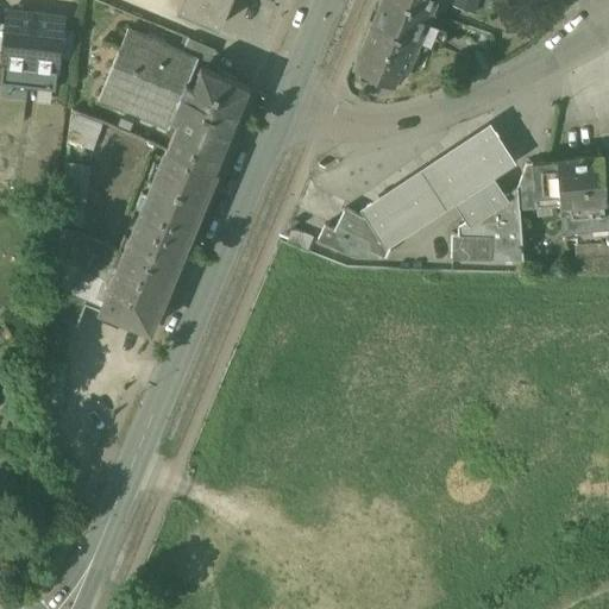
[(181,0),(177,10),(220,27),(232,0),(181,0)]
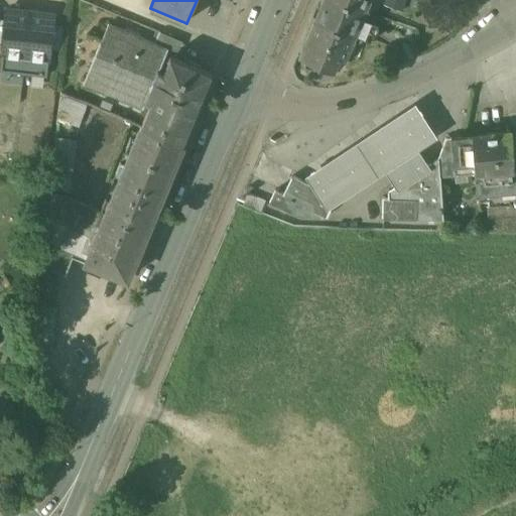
[(364,14),(332,0),(324,0),(315,21),(352,39),(354,37),(360,24),(365,26),(370,17),(364,14)]
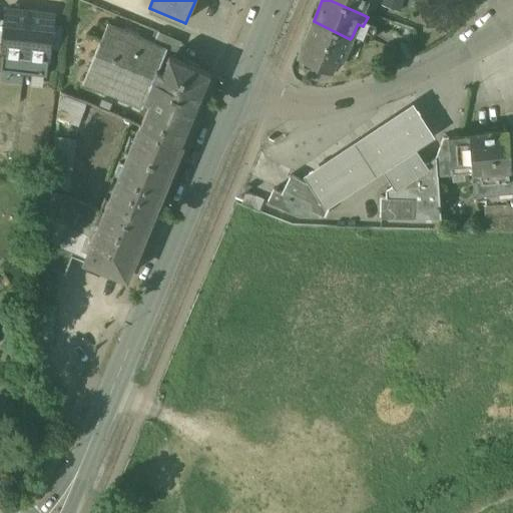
[(368,0),(330,0),(362,14),(368,0)]
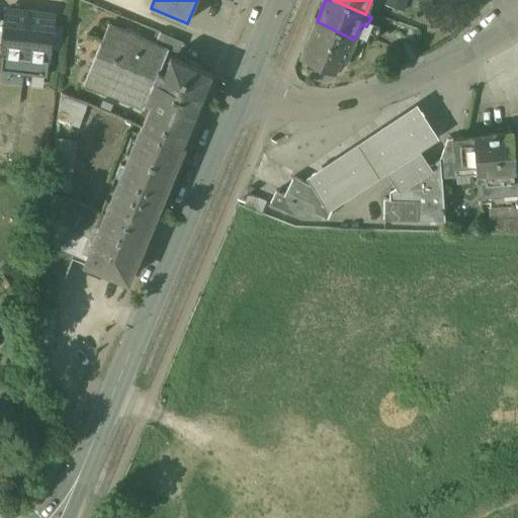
[(0,77),(54,84),(58,52),(63,52),(66,25),(62,25),(64,9),(1,2),(0,7),(0,77)]
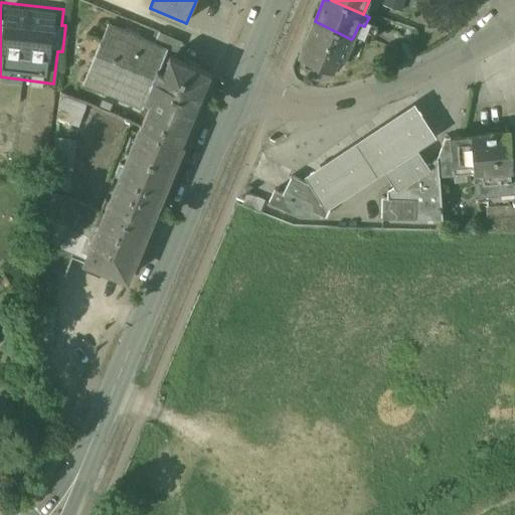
[(351,39),(315,21),(300,57),(315,64),(315,65),(331,72),(337,59),(341,61),(351,39)]
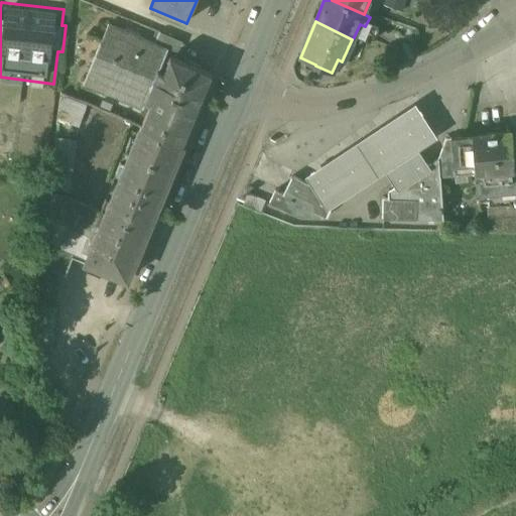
[(168,49),(109,24),(85,84),(143,108),(159,70),(168,49)]
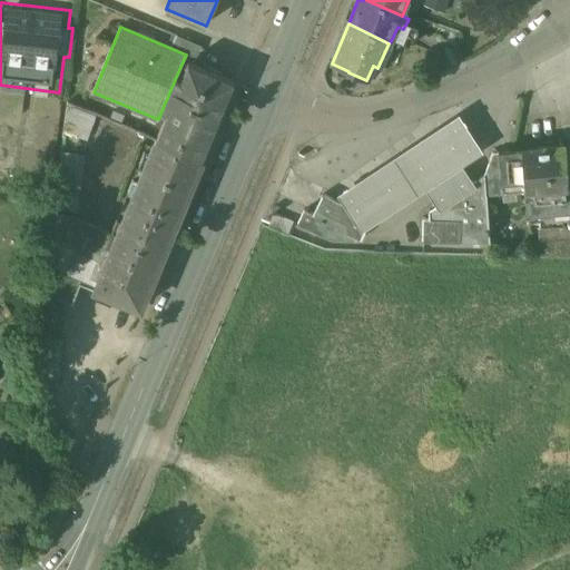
[(403,29),(397,27),(391,41),(412,49),(418,35),(403,29)]
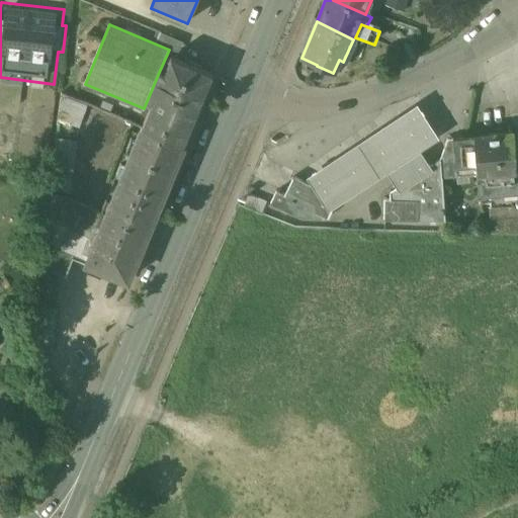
[(213,74),(171,57),(165,72),(160,70),(147,102),(152,104),(143,127),(184,145),(213,74)]
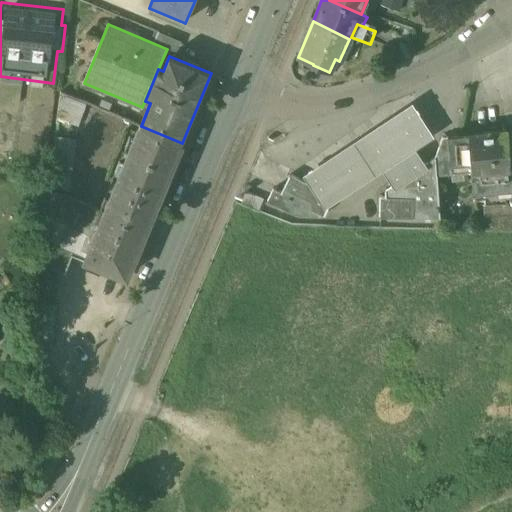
[(81,101),(61,93),(57,117),(74,119),(81,101)]
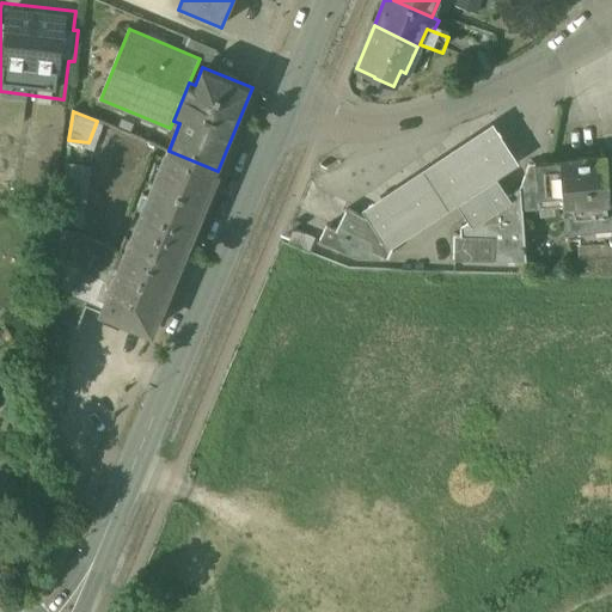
[(494,123),(363,209),(369,219),(378,230),(389,245),(391,248),(458,204),(470,222),(507,197),(506,196),(508,194),(497,178),(520,164),(494,123)]
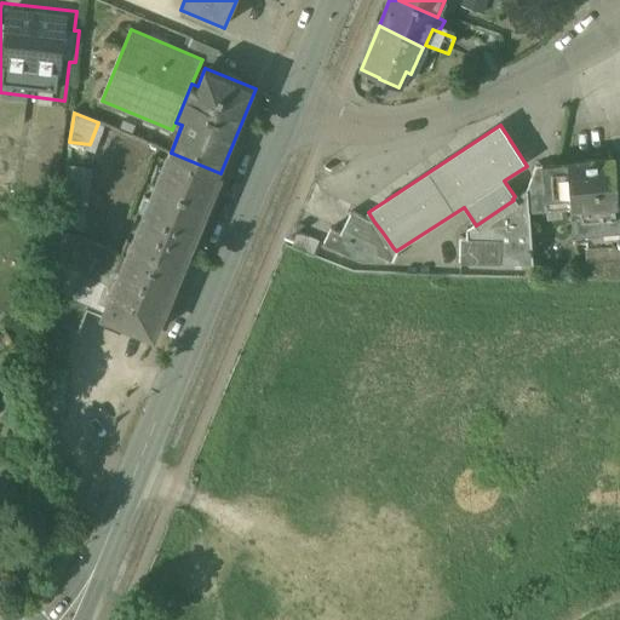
[(151,196),(202,217),(220,173),(171,153),(151,196)]
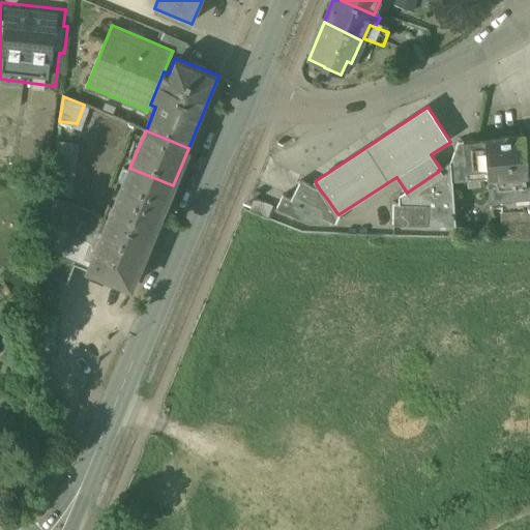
[(79,137),(58,134),(50,195),(67,202),(79,137)]
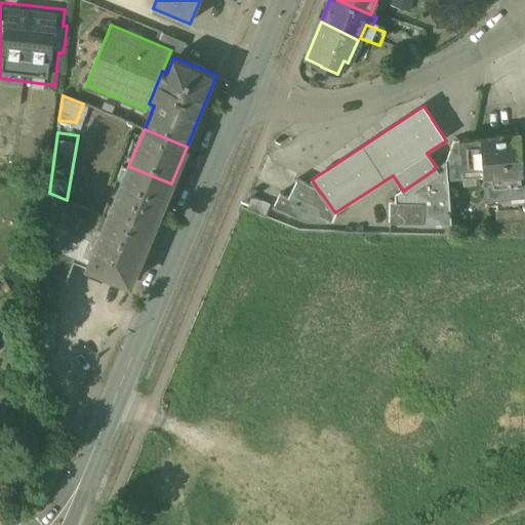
[(524,190),(521,133),(481,137),(481,138),(483,176),(485,201),(496,200),(510,199),(510,192),(524,191),(524,190)]
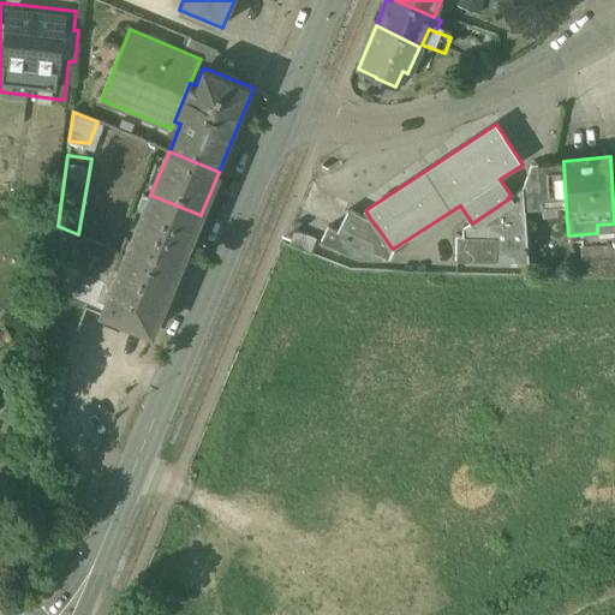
[(563,162),(538,165),(542,209),(566,207),(563,162)]
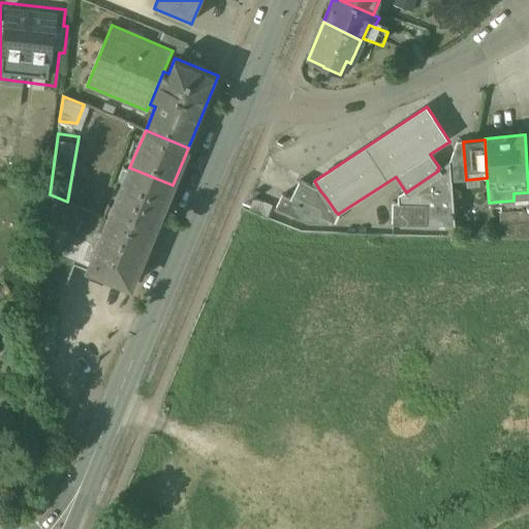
[(458,142),(449,163),(452,181),(466,180),(463,142),(458,142)]
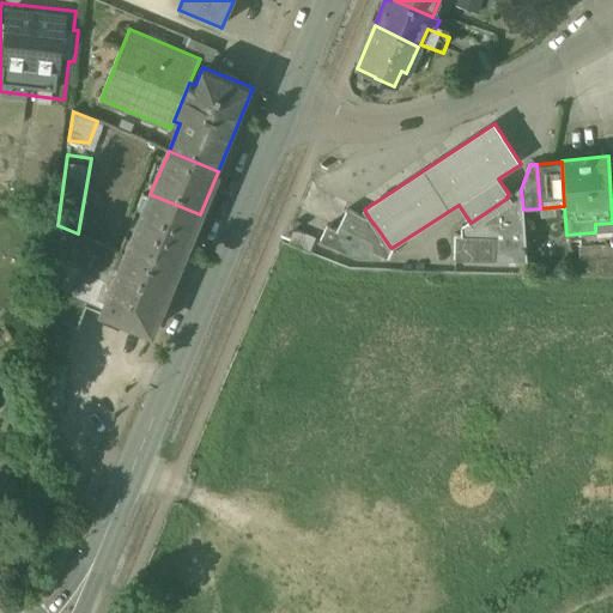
[(471,223),(465,228),(463,225),(462,226),(462,228),(463,228),(463,235),(461,235),(461,236),(457,236),(457,235),(455,235),(455,237),(456,237),(456,258),(454,258),(454,260),(495,261),(495,260),(528,261),(523,210),(521,189),(510,195),(509,194),(507,196),(508,198),(471,223)]
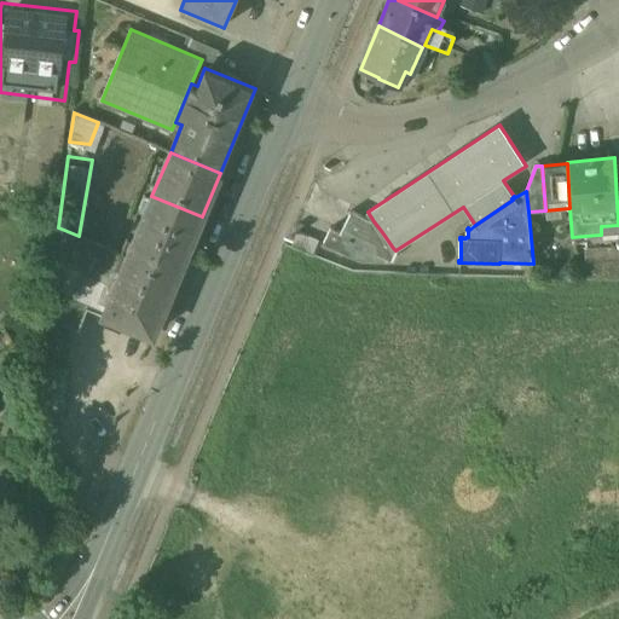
[(202,217),(151,196),(133,239),(184,260),(202,217)]
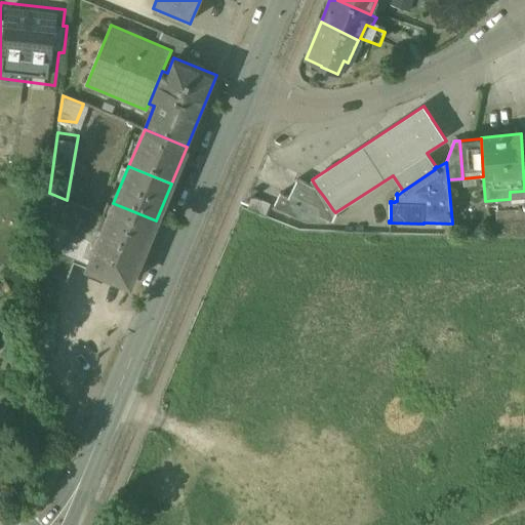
[(342,201),(299,179),(298,182),(297,180),(296,182),(298,183),(290,197),(289,197),(289,198),(320,214),(322,215),(333,221),(334,218),(333,218),(340,203),(341,203),(342,201)]
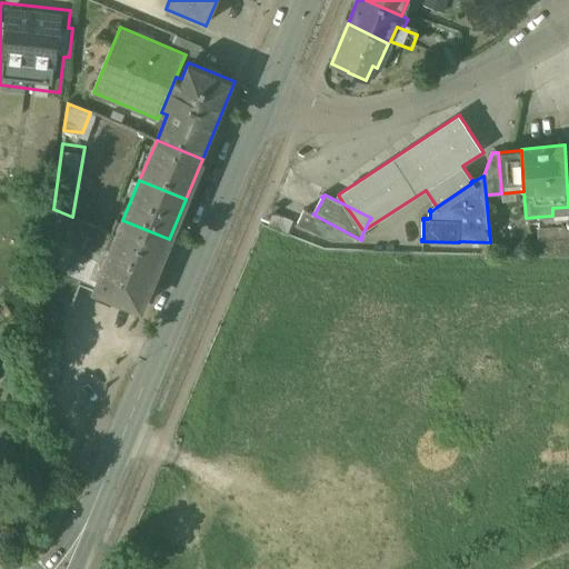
[(568,207),(552,208),(552,216),(538,217),(539,229),(566,227),(568,226),(568,207)]
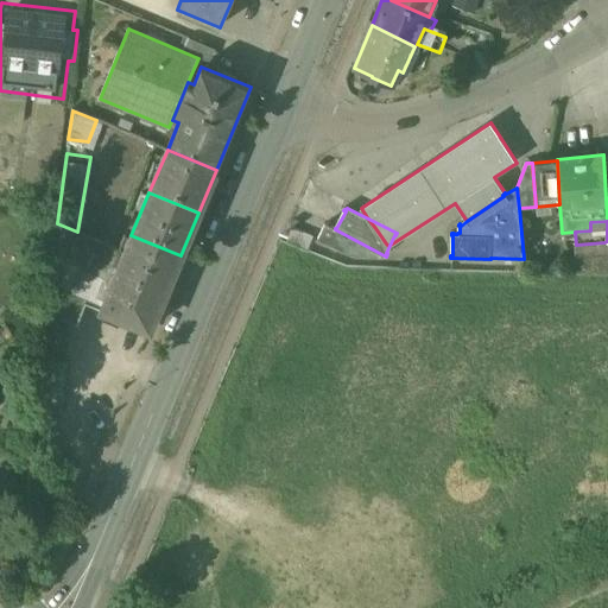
[(77,232),(57,223),(52,253),(40,361),(65,363),(69,321),(77,324),(87,303),(101,309),(113,280),(125,252),(77,232)]
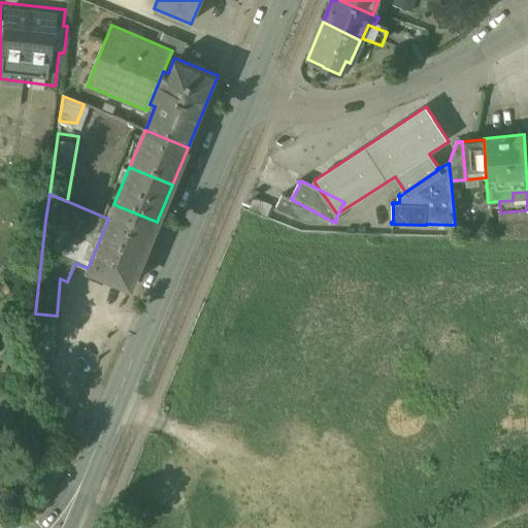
[(322,216),(291,199),(283,195),(276,208),(302,221),(319,222),(322,216)]
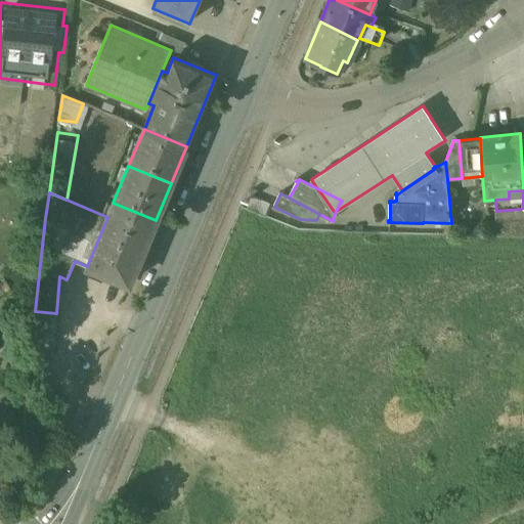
[(156,220),(113,203),(111,209),(107,216),(107,217),(97,242),(140,258),(154,226),(156,220)]
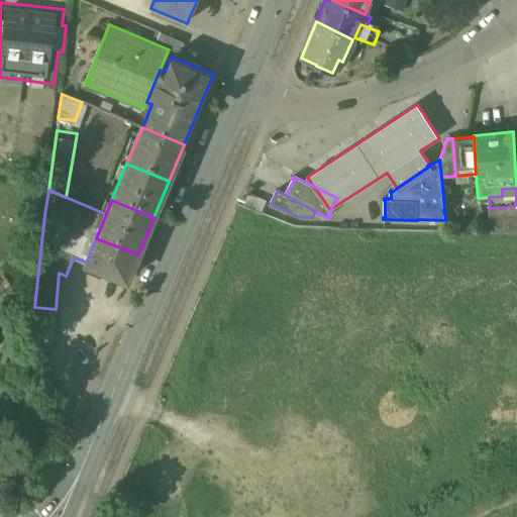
[(490,208),(489,208),(490,220),(491,232),(491,233),(516,234),(514,206),(490,208)]
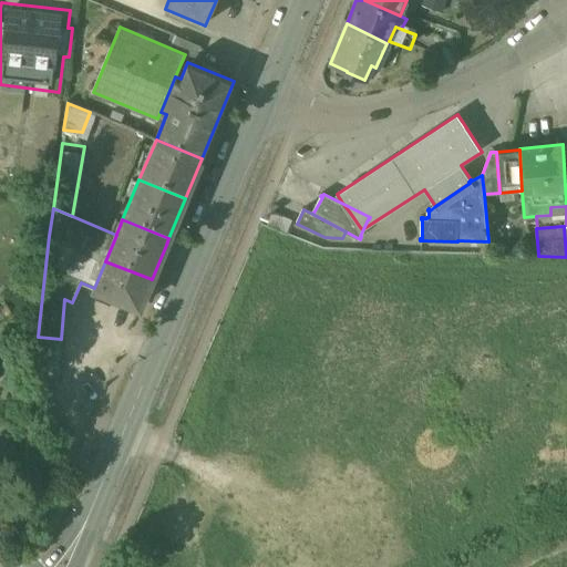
[(537,241),(525,243),(526,256),(538,255),(537,241)]
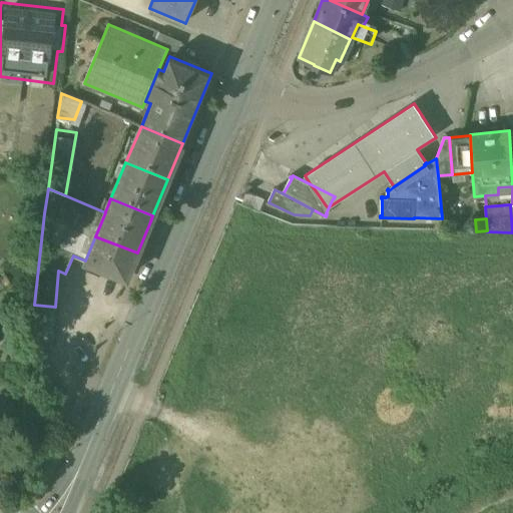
[(137,252),(95,236),(85,261),(127,278),(137,252)]
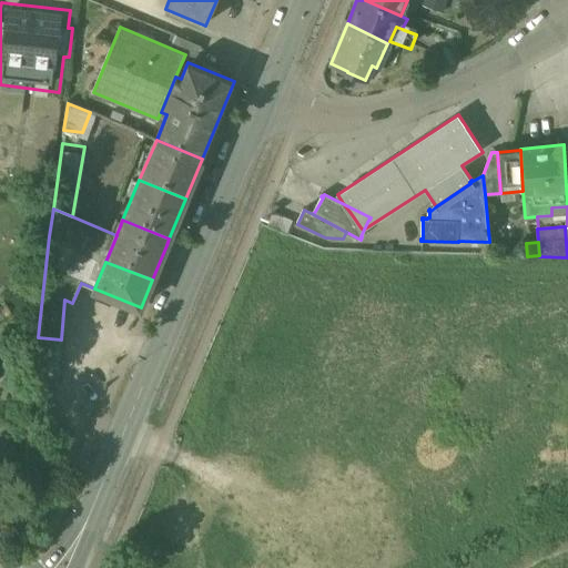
[(63,341),(39,337),(36,372),(60,374),(63,341)]
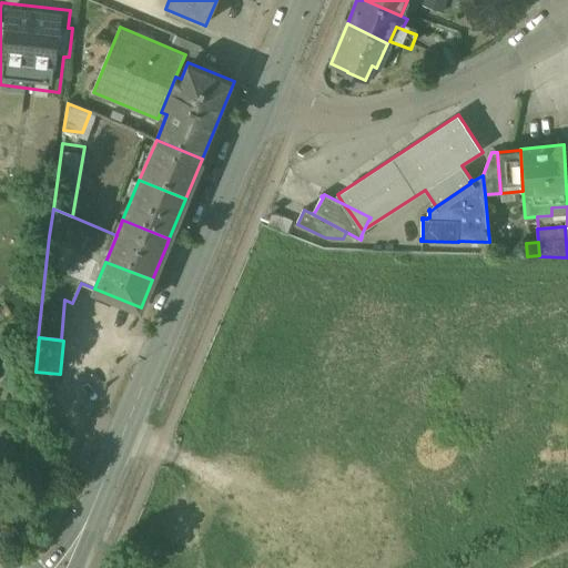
[(1,409),(0,411),(0,430),(11,424),(1,409)]
